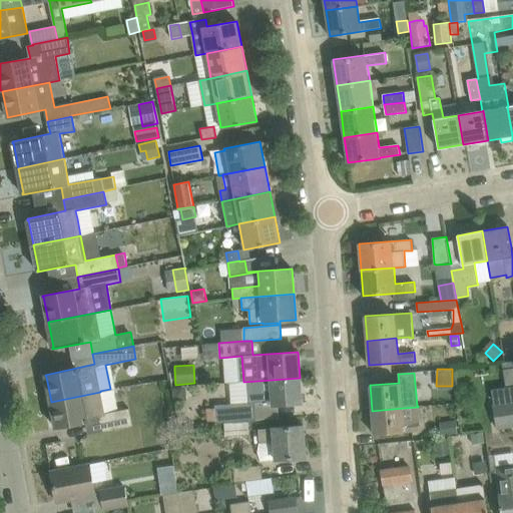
[(302,403),(300,378),(243,382),(229,383),(231,404),(214,405),(214,408),(216,423),(265,419),(264,406),(282,405),(302,403)]
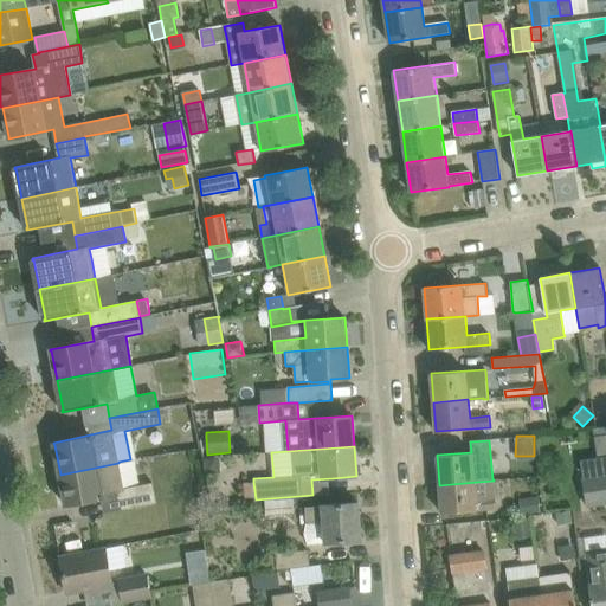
[(206,475),(221,472),(219,456),(204,458),(206,475)]
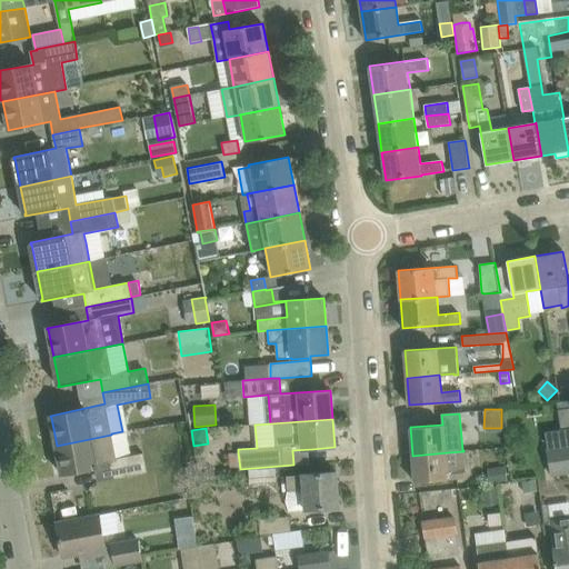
[(116,459),(111,435),(57,446),(62,472),(61,472),(62,475),(99,468),(98,463),(112,461),(115,479),(147,472),(143,453),(116,459)]
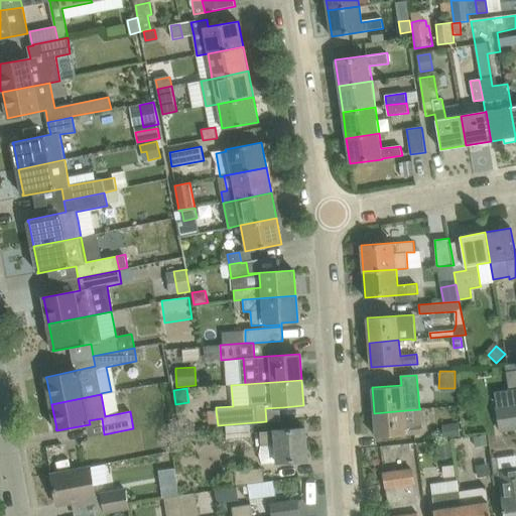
[(515,429),(515,402),(509,404),(502,405),(487,407),(486,407),(490,432),(490,433),(494,433),(515,429)]
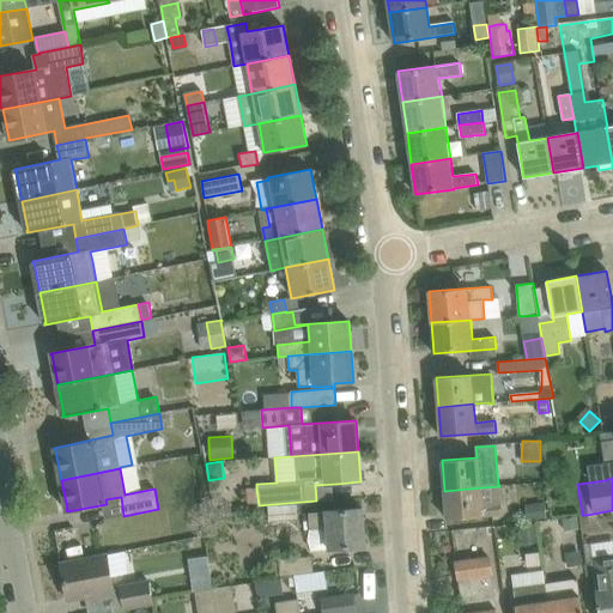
[(447,520),(502,515),(499,486),(483,487),(444,491),(447,520)]
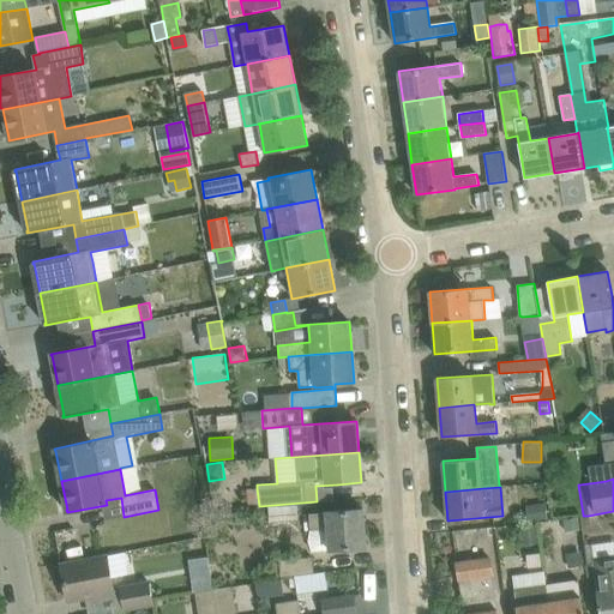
[(258,504),(257,488),(247,489),(248,505),(258,504)]
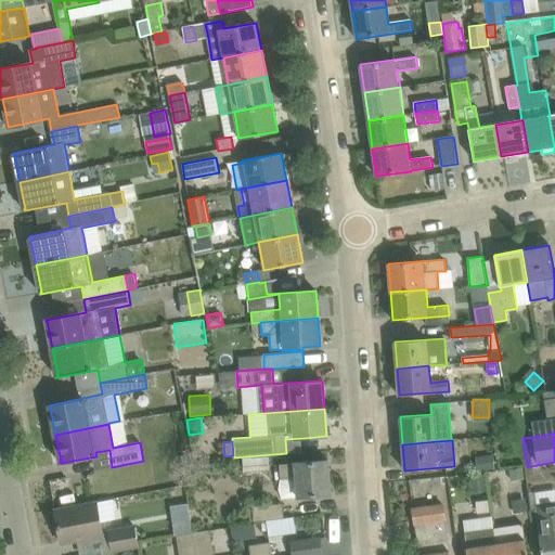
[(477,472),(495,469),(494,455),(476,457),(477,472)]
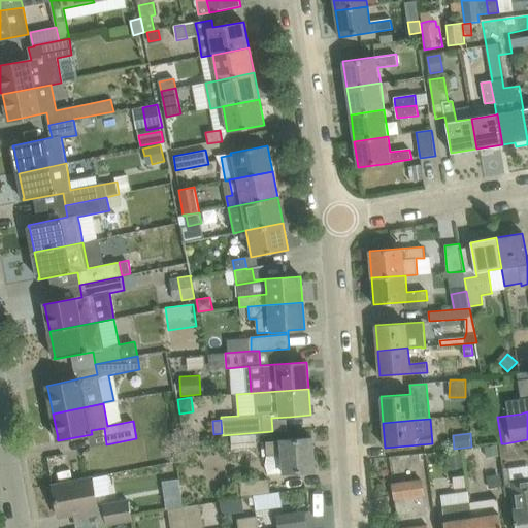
[(285,473),(294,472),(315,470),(312,437),(266,441),(267,456),(283,456),(285,473)]
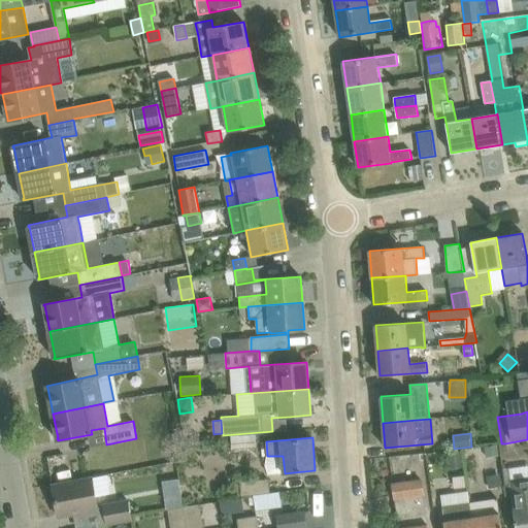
[(485,447),(486,457),(499,456),(497,446),(485,447)]
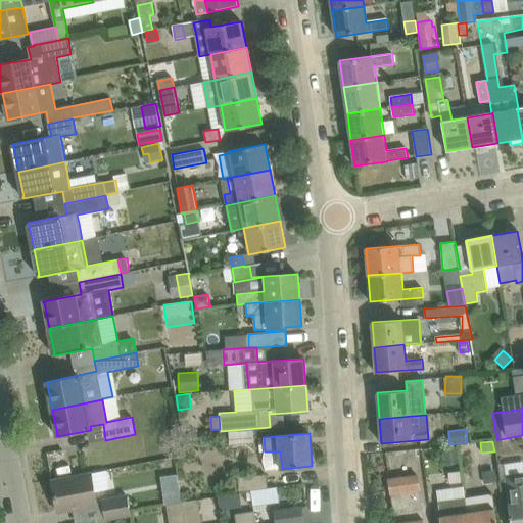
[(459,462),(457,446),(443,448),(445,465),(459,462)]
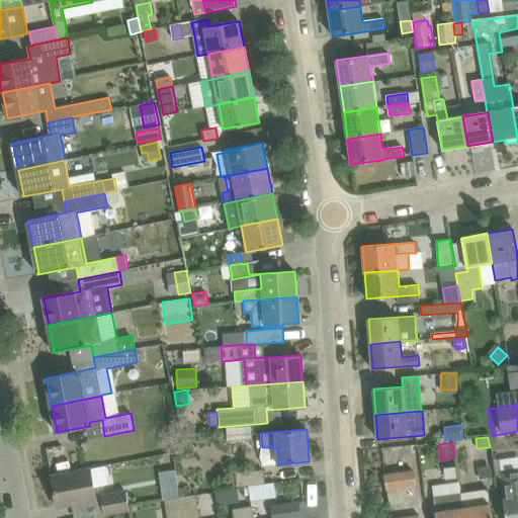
[(72,470),(72,472),(52,476),(58,507),(81,503),(81,505),(98,501),(96,489),(91,468),(90,469),(90,467),(72,470)]
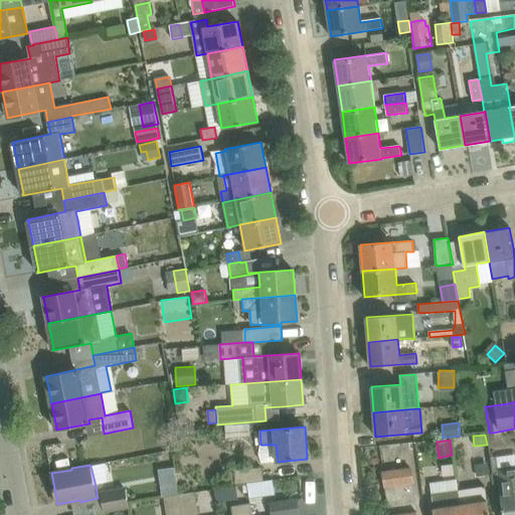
[(514,514),(514,466),(498,468),(497,469),(498,474),(497,474),(500,497),(501,497),(503,514),(514,514)]
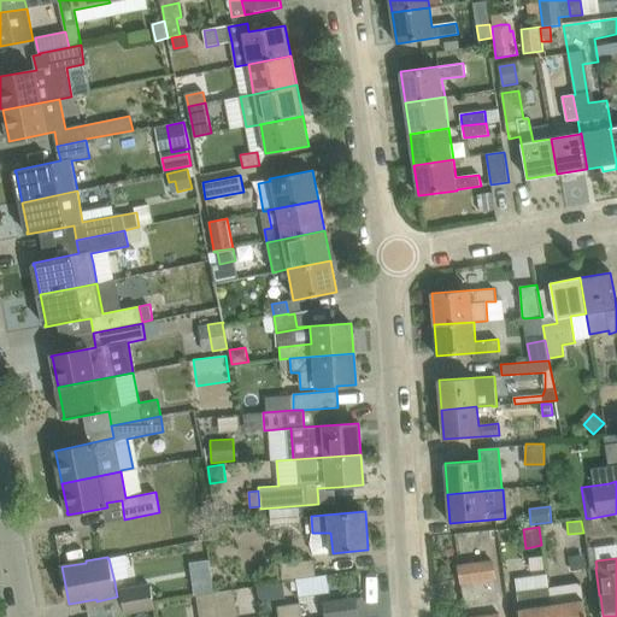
[(209,560),(191,563),(195,594),(212,592),(209,560)]
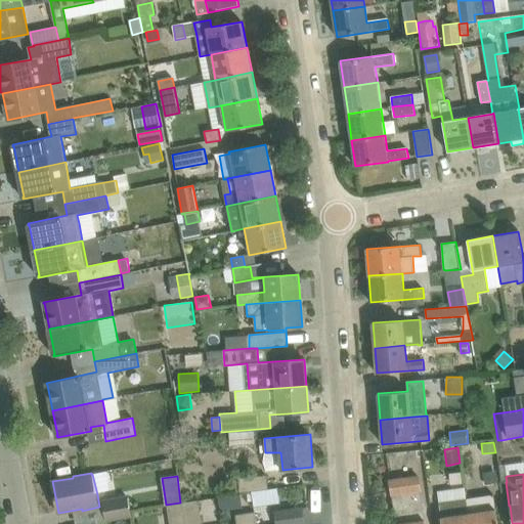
[(267,476),(238,478),(239,492),(251,491),(268,490),(267,476)]
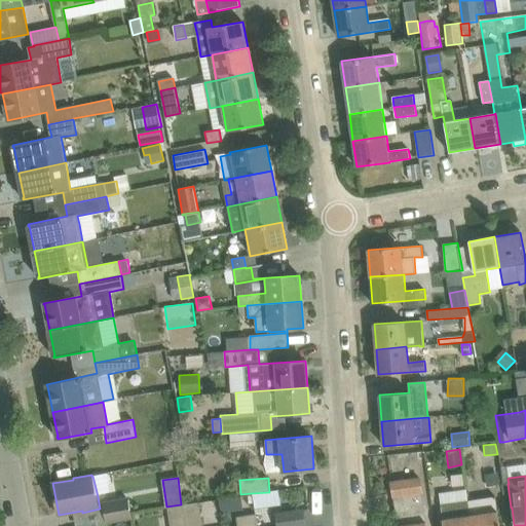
[(426,525),(420,478),(412,479),(391,482),(398,525),(426,525)]
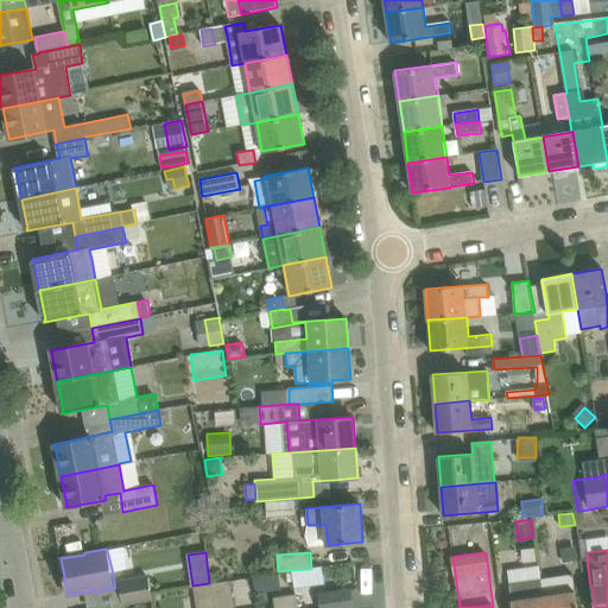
[(577,607),(572,574),(546,578),(542,578),(545,607),(577,607)]
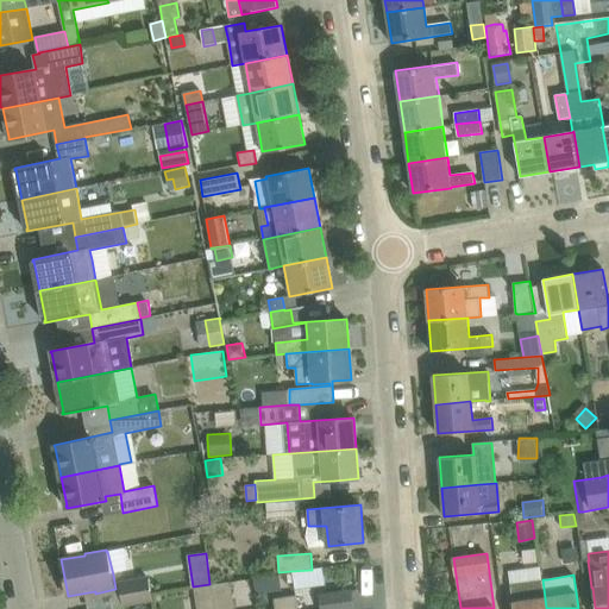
[(149,576),(118,582),(121,607),(154,601),(149,576)]
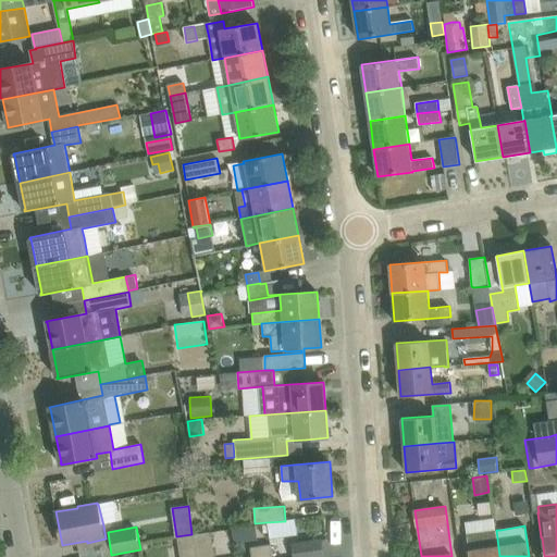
[(499,556),(496,530),(467,534),(469,556),(499,556)]
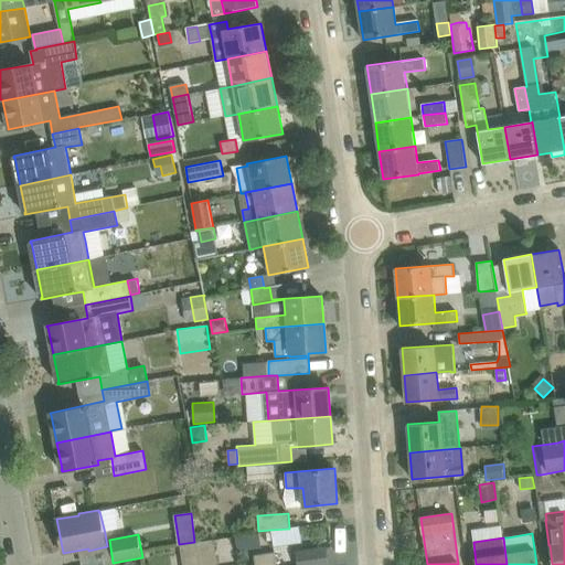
[(196,543),(200,564),(216,564),(213,540),(196,543)]
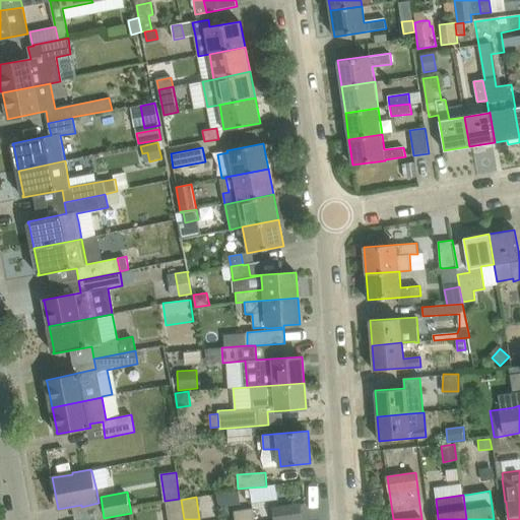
[(184,519),(181,500),(166,503),(168,519),(184,519)]
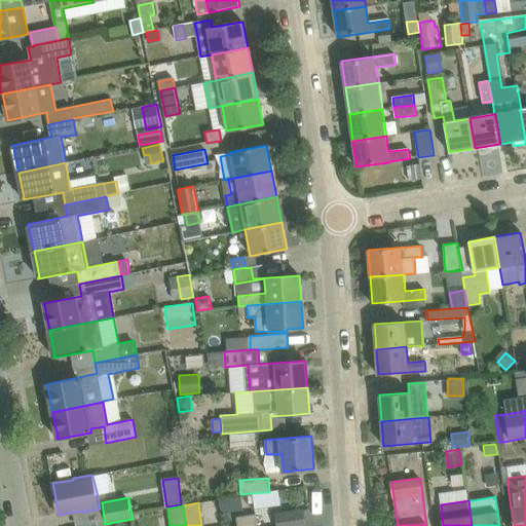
[(304,525),(303,511),(275,514),(277,525),(304,525)]
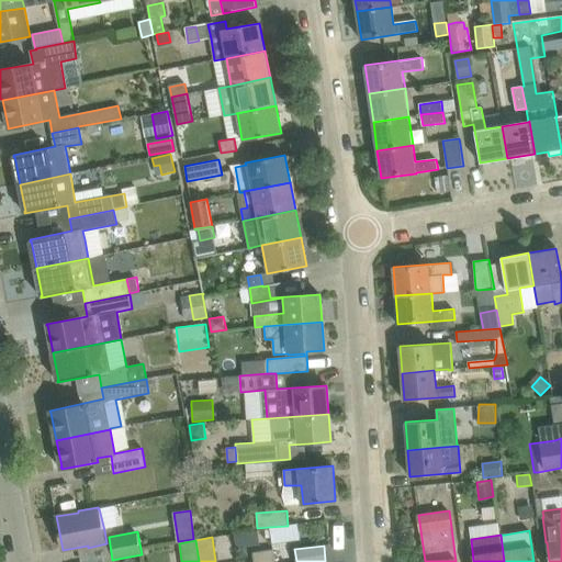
[(263,561),(274,561),(273,549),(262,550),(263,561)]
